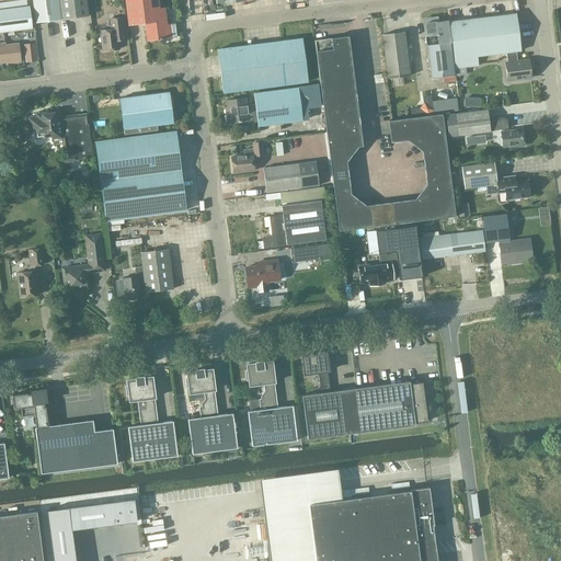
[(59,0),(33,0),(35,21),(38,43),(65,39),(61,18),(59,0)]
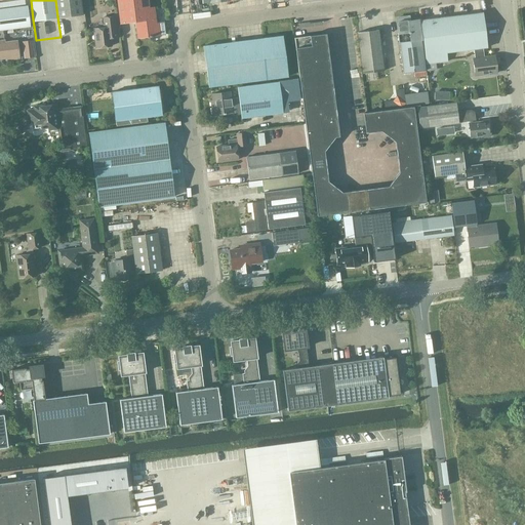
[(55,0),(57,16),(82,14),(80,0),(55,0)]
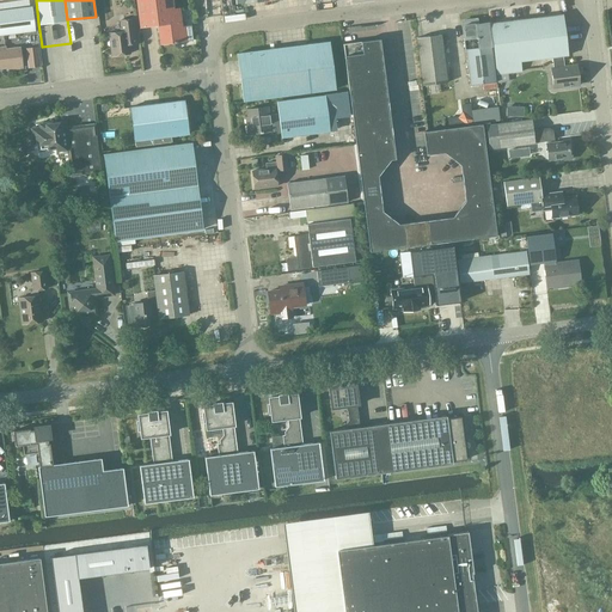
[(175,8),(172,0),(135,0),(140,26),(157,24),(159,43),(160,44),(188,42),(187,25),(182,26),(179,7),(175,8)]
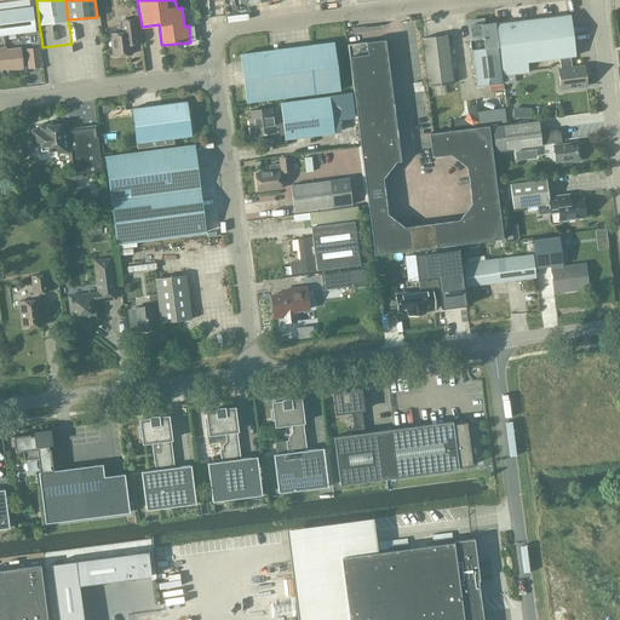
[(0,33),(34,29),(32,5),(0,9),(0,33)]
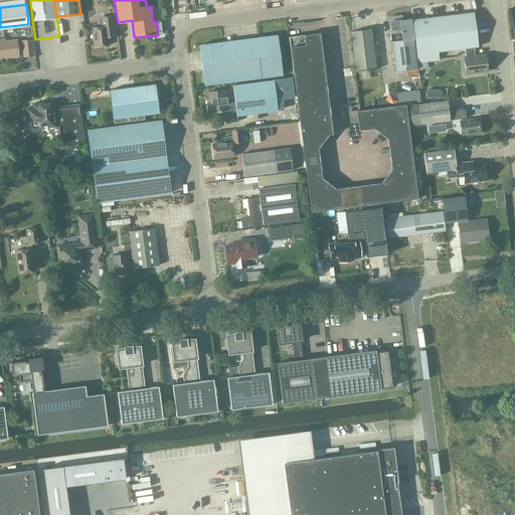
[(473,12),(423,18),(412,20),(417,54),(418,62),(436,60),(435,52),(465,48),(466,56),(463,56),(465,74),(488,71),(485,54),(475,56),(474,47),(478,47),(473,12)]
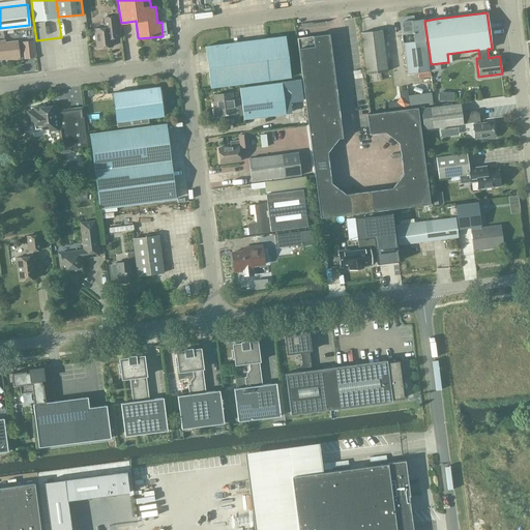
[(112,47),(111,39),(118,38),(115,17),(104,18),(105,28),(94,29),(96,49),(112,47)]
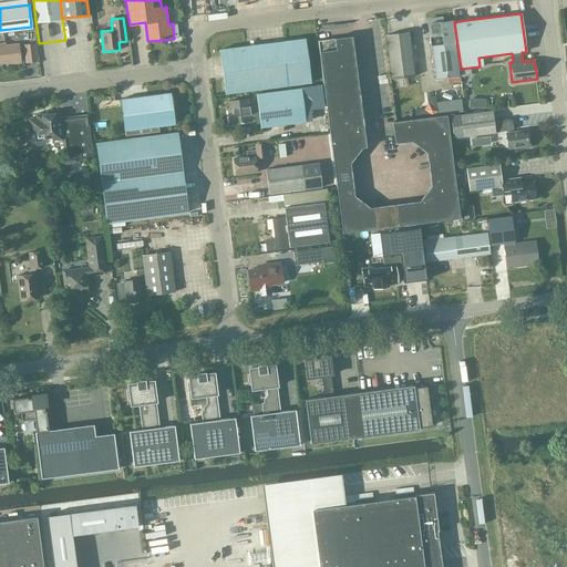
[(443,22),(442,18),(440,18),(436,18),(433,18),(431,19),(428,19),(431,45),(432,45),(435,79),(459,75),(455,43),(453,21),(443,22)]
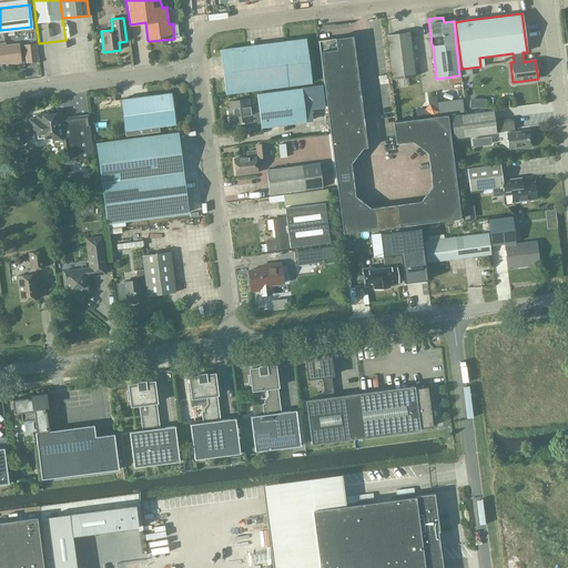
[(393,80),(415,77),(409,32),(387,36),(393,80)]
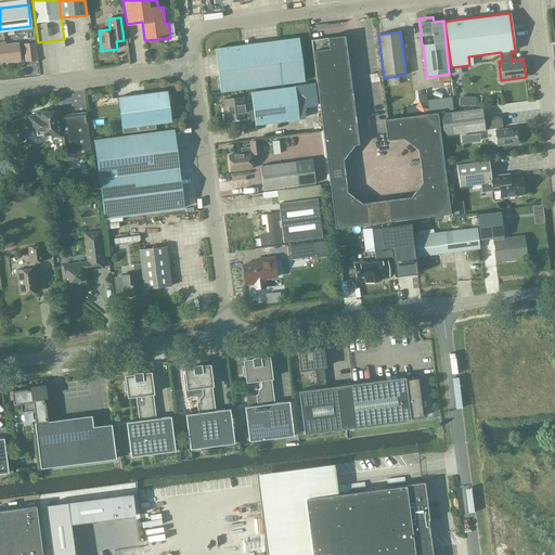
[(344,35),(310,39),(335,228),(450,213),(437,111),(429,112),(407,115),(383,118),(386,140),(402,138),(417,149),(422,180),(411,195),(362,202),(347,191),(343,158),(353,144),(358,143),(344,35)]
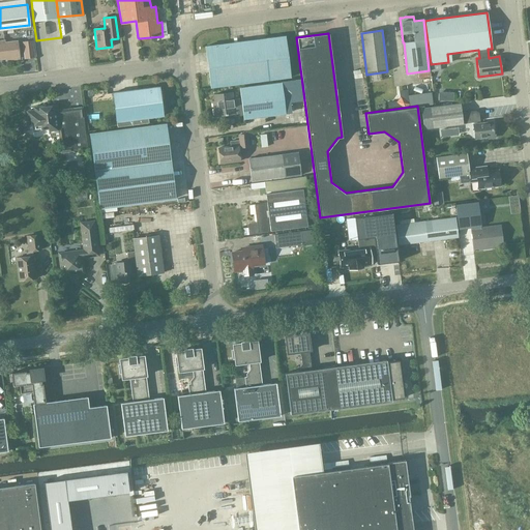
[(209,86),(290,77),(285,35),(204,46),(209,86)]
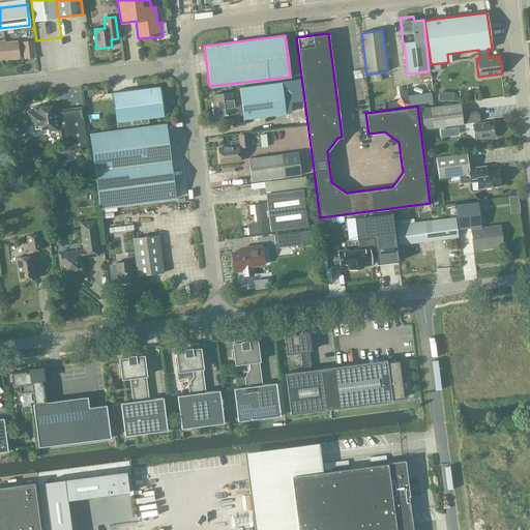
[(5,59),(19,58),(16,40),(4,41),(3,40),(0,39),(0,57),(4,57),(5,59)]
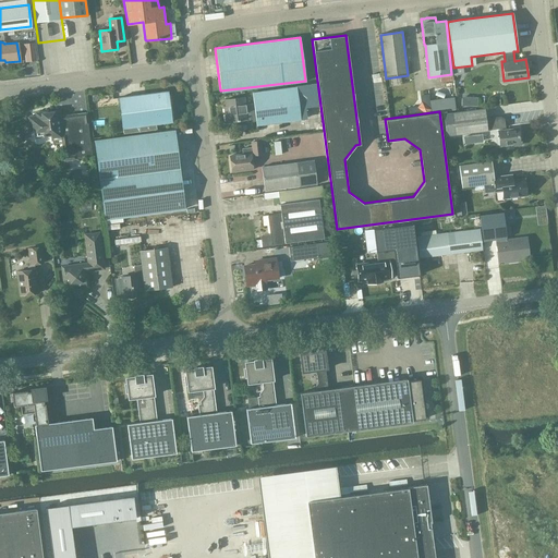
[(27,61),(35,60),(33,43),(25,44),(27,61)]
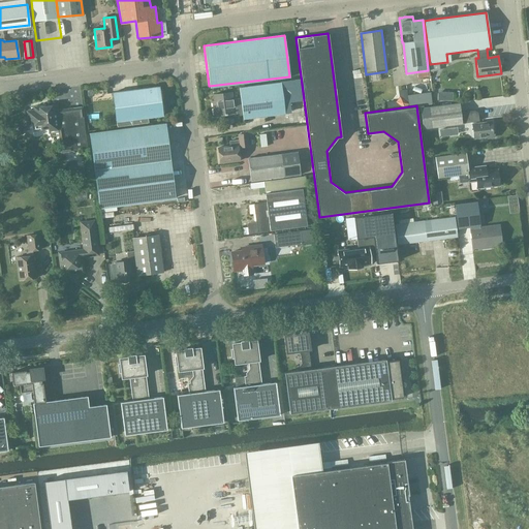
[(242,119),(284,113),(280,83),(239,88),(240,97),(231,98),(230,92),(212,94),(213,101),(211,101),(213,116),(223,114),(225,115),(226,117),(242,115),(242,119)]
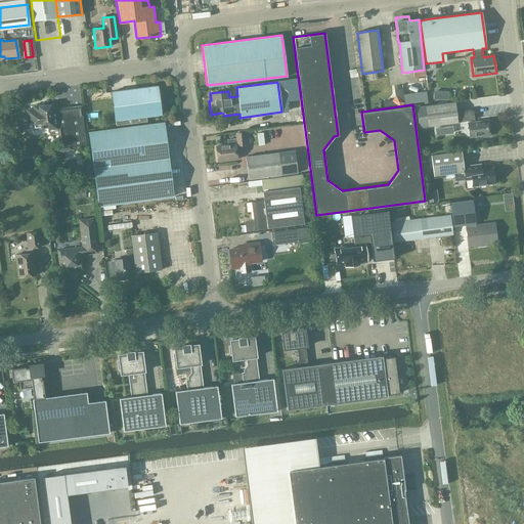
[(115,121),(116,126),(146,122),(146,117),(161,115),(157,86),(111,92),(115,121)]
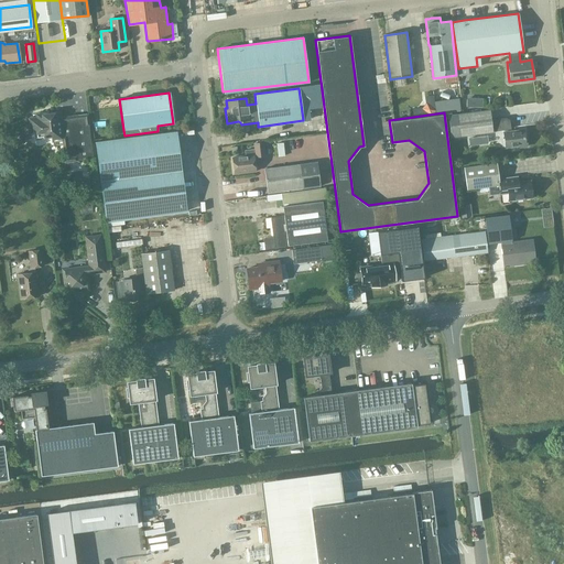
[(423,108),(412,109),(413,117),(436,114),(435,110),(426,104),(423,108)]
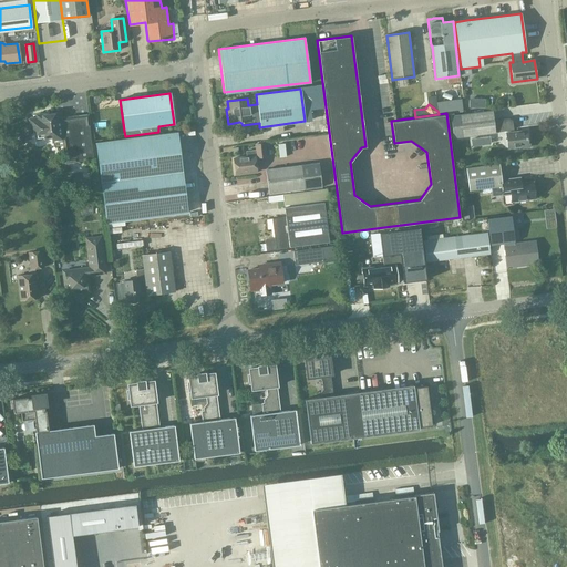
[(493,111),(460,115),(450,116),(453,138),(495,133),(513,130),(512,121),(508,119),(494,121),(493,111)]
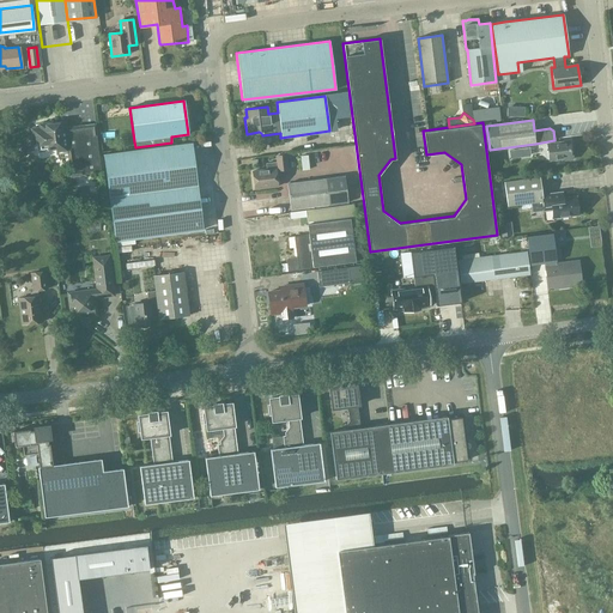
[(70,176),(101,171),(93,125),(65,128),(65,123),(56,125),(55,121),(38,123),(40,127),(31,129),(32,140),(37,140),(38,151),(55,149),(55,151),(67,150),(70,176)]
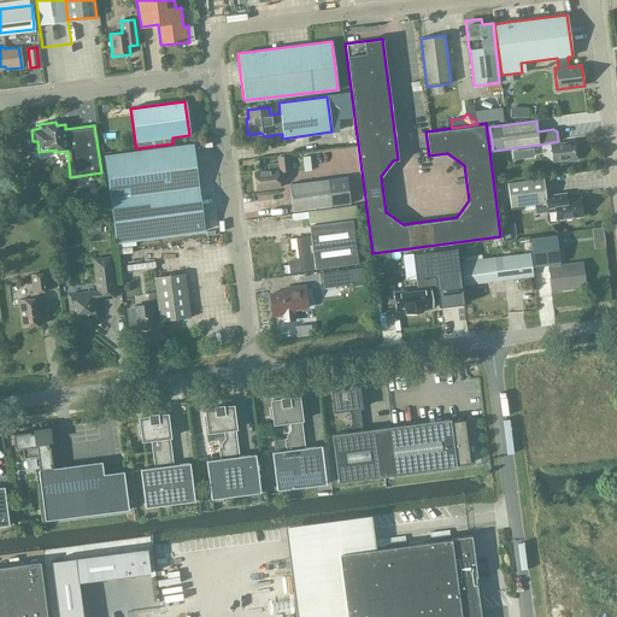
[(573,142),(551,145),(552,162),(569,159),(569,162),(577,160),(576,152),(574,152),(573,142)]
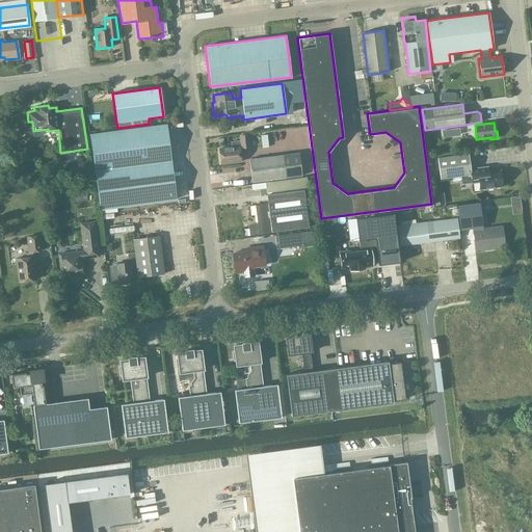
[(100,209),(174,200),(164,125),(90,134),(100,209)]
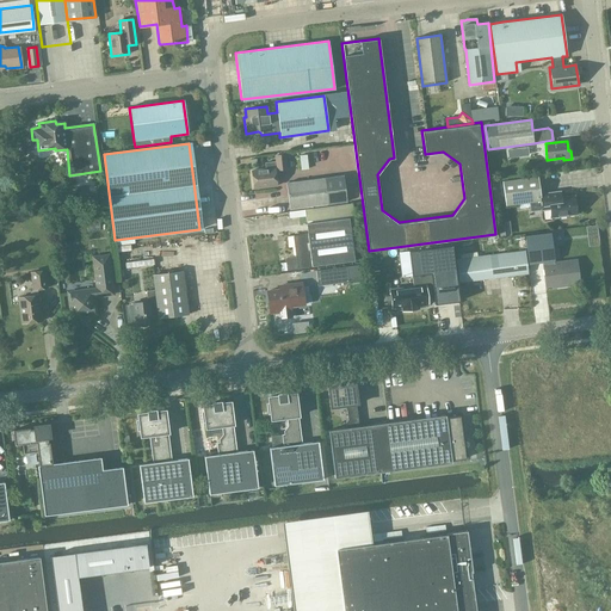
[(529,155),(528,147),(507,149),(508,158),(529,155)]
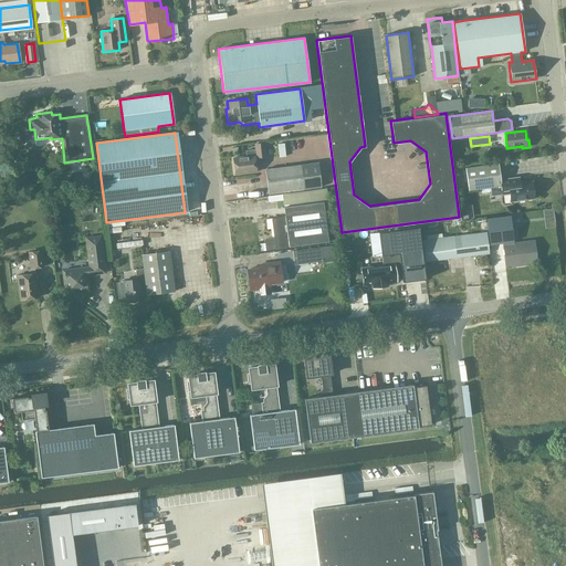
[(254,157),(265,156),(263,143),(255,144),(255,149),(245,150),(245,156),(233,158),(236,174),(257,170),(254,157)]
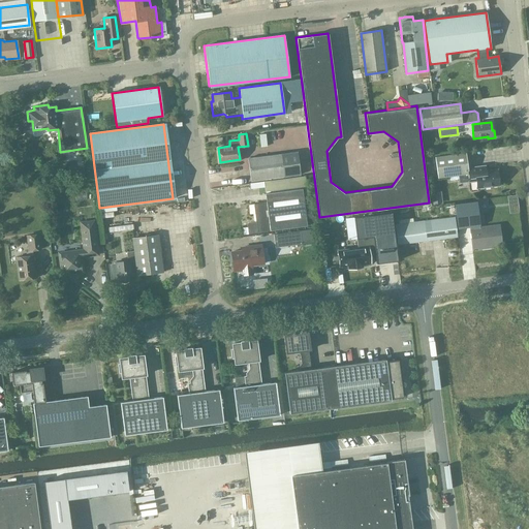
[(298,152),(280,154),(248,157),(250,180),(300,174),(298,152)]
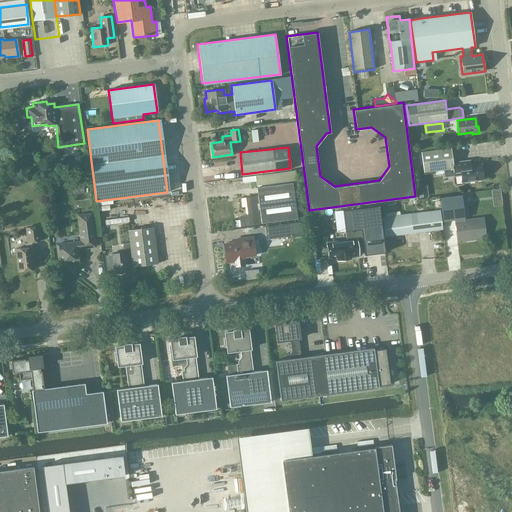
[(450,147),(420,151),(423,172),(444,169),(445,177),(454,176),(460,175),(461,182),(483,179),(481,164),(470,165),(470,160),(452,163),(450,147)]
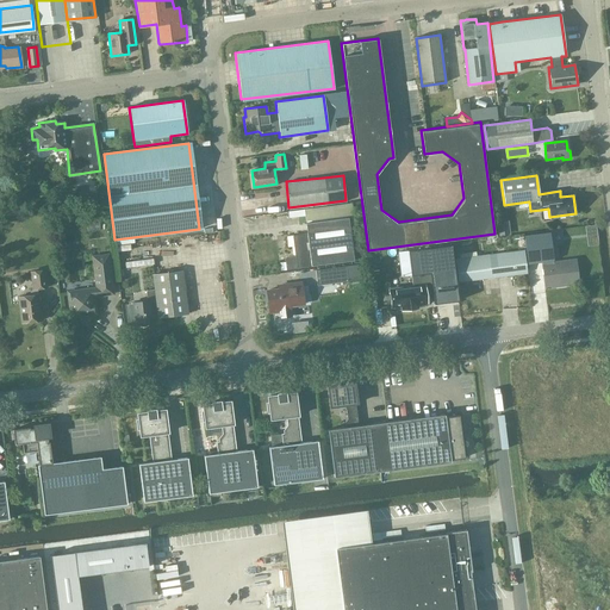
[(306,222),(349,217),(349,218),(353,217),(352,204),(304,210),(306,222)]
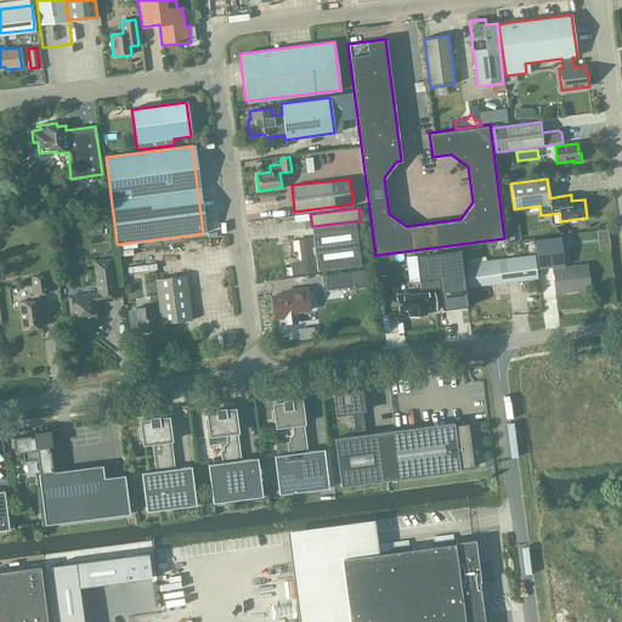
[(361,264),(356,222),(356,221),(312,226),(314,238),(300,239),(303,260),(289,263),(292,276),(305,273),(304,271),(361,264)]
